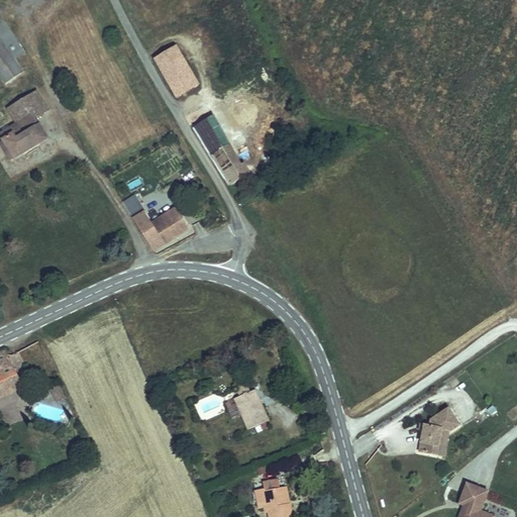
[(0,14),(0,36),(12,58),(22,52),(8,27),(0,14)]
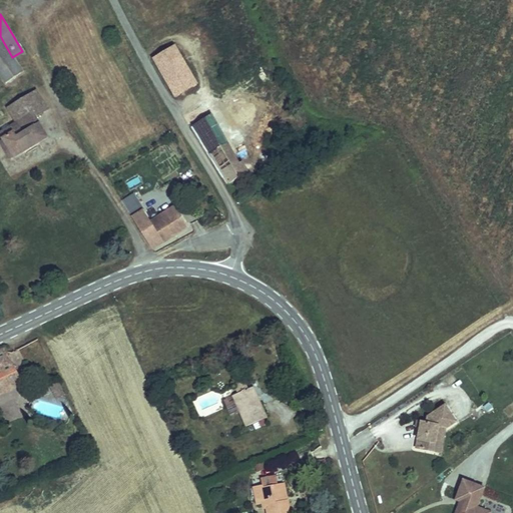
[(0,77),(3,82),(21,71),(12,57),(0,36),(0,77)]
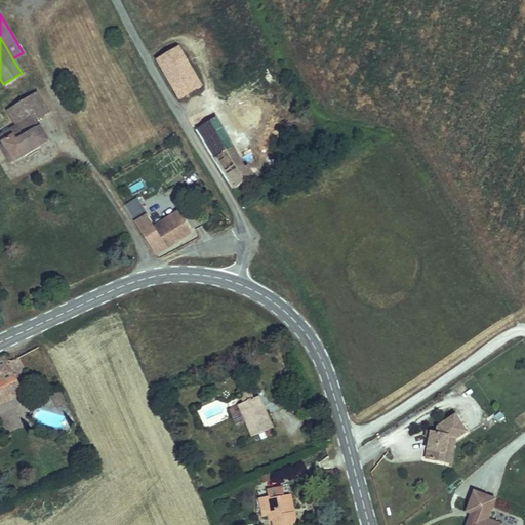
[(157,59),(180,96),(200,84),(176,47),(157,59)]
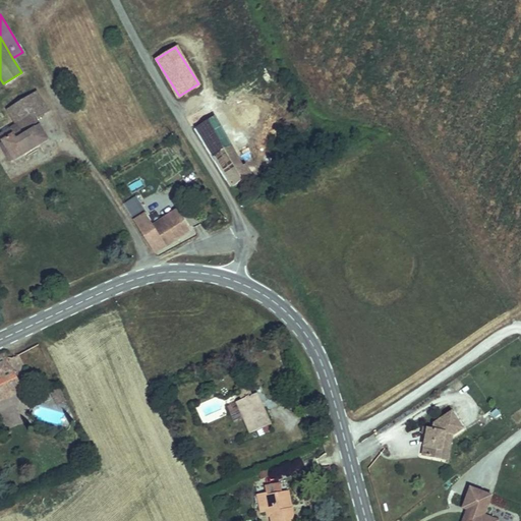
[(0,132),(0,137),(3,142),(13,160),(26,152),(47,139),(35,120),(49,112),(36,91),(7,108),(16,123),(0,132)]
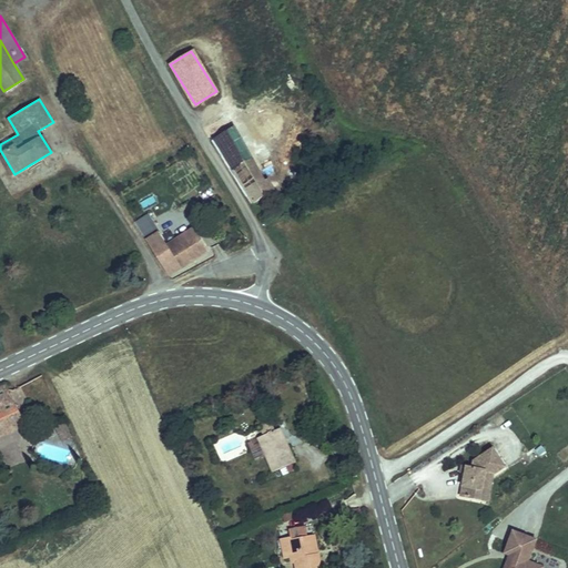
[(232,127),(215,138),(255,202),(276,190),(267,175),(264,178),(232,127)]
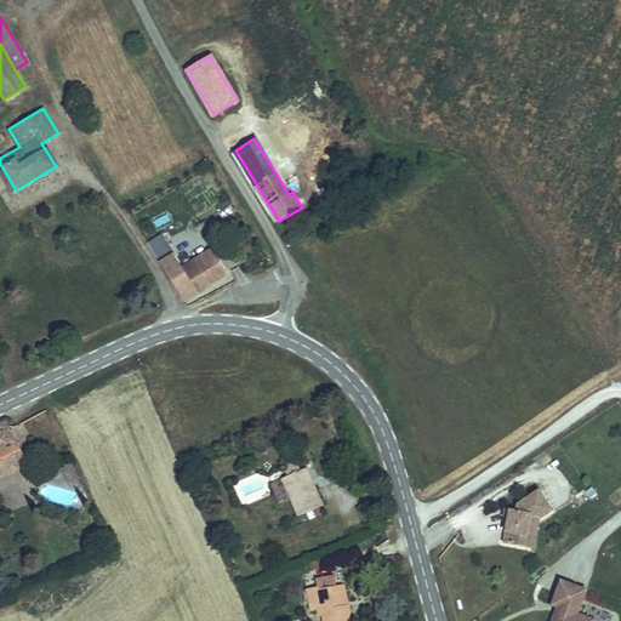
[(0,171),(12,192),(16,191),(4,170),(0,171)]
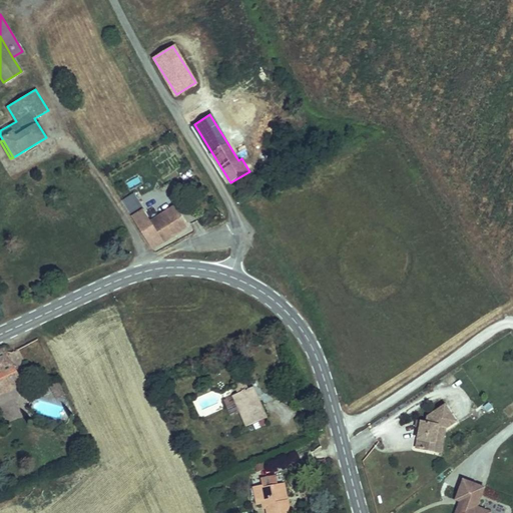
[(134,193),(120,200),(124,206),(137,198),(134,193)]
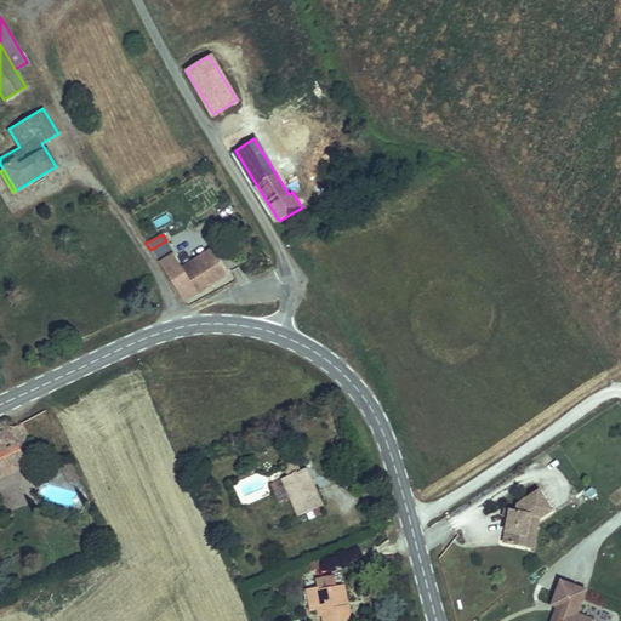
[(169,249),(155,257),(159,263),(174,255),(169,249)]
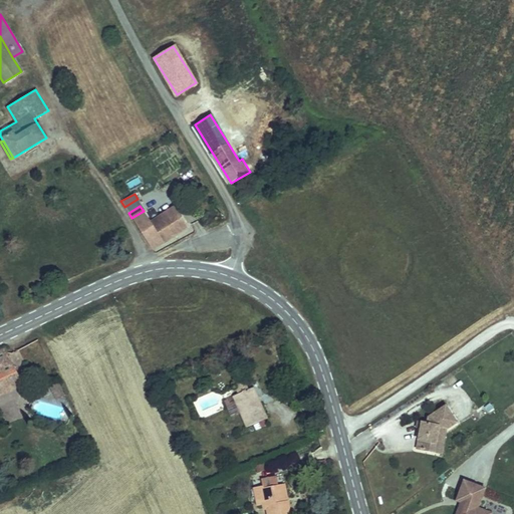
[(144,211),(132,218),(147,242),(151,249),(187,228),(175,208),(150,222),(144,211)]
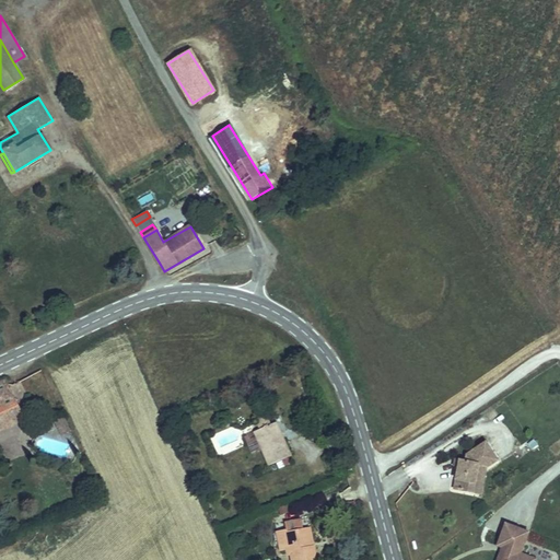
[(267,465),(291,453),(276,421),(271,423),(267,416),(254,421),(258,430),(252,433),(267,465)]
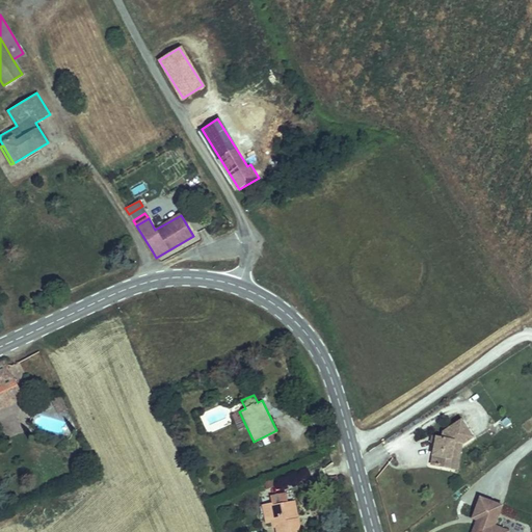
[(461,443),(463,444),(473,436),(460,420),(443,432),(441,440),(435,439),(434,445),(431,466),(449,468),(453,442),(461,443)]
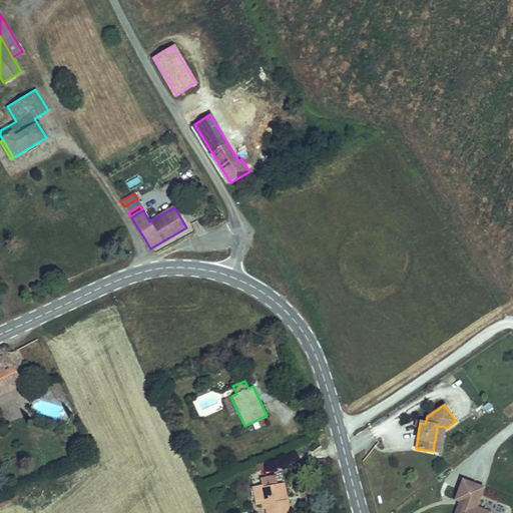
[(445,427),(437,426),(433,451),(441,453),(445,427)]
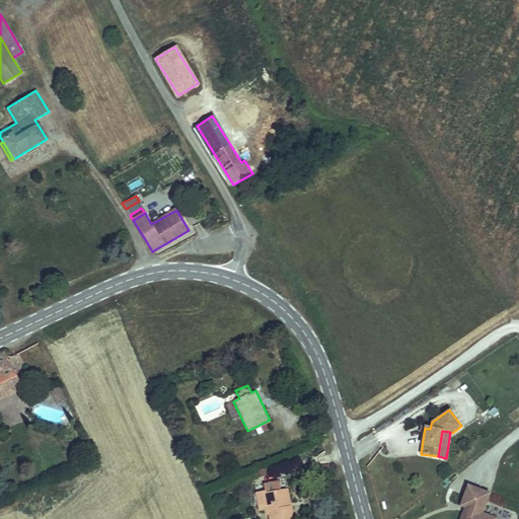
[(293,518),(288,488),(281,489),(279,478),(264,482),(265,488),(256,489),(261,507),(268,506),(270,518),(293,518)]
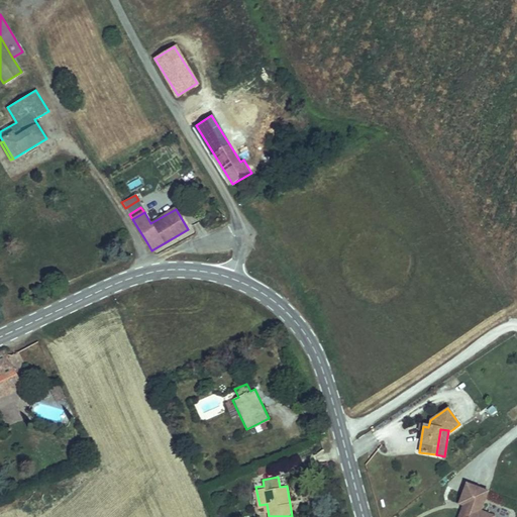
[(484,516),(486,512),(480,510),(486,491),(464,484),(457,505),(466,507),(463,511),(461,510),(458,516),(484,516)]
